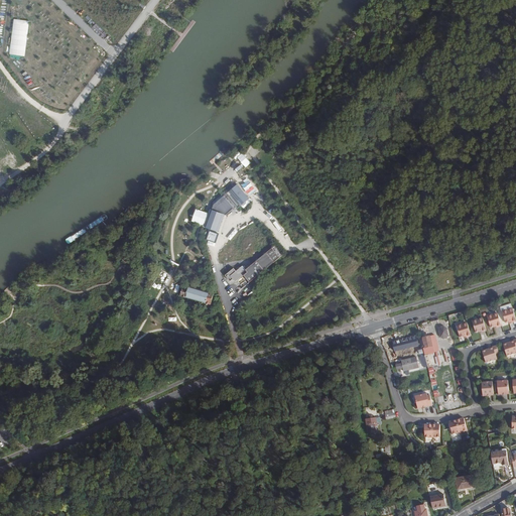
[(238,185),(231,191),(233,194),(242,206),(250,200),(240,187),(238,185)]
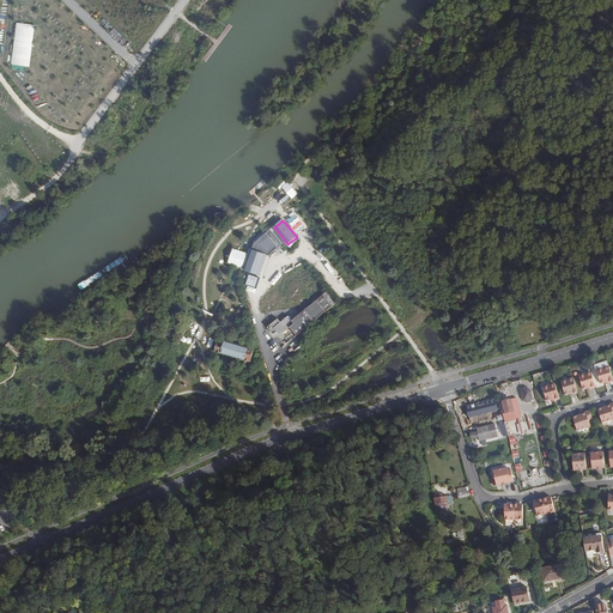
[(269,236),(267,234),(255,243),(253,249),(252,248),(244,269),(260,275),(267,255),(269,256),(279,248),(269,236)]
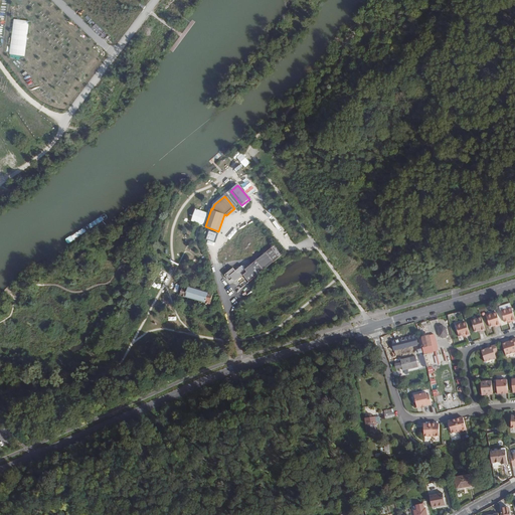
[(225,274),(230,280),(233,278),(235,281),(243,274),(249,281),(283,254),(275,244),(259,259),(258,256),(255,259),(256,260),(245,269),(242,265),(236,270),(233,267),(225,274)]
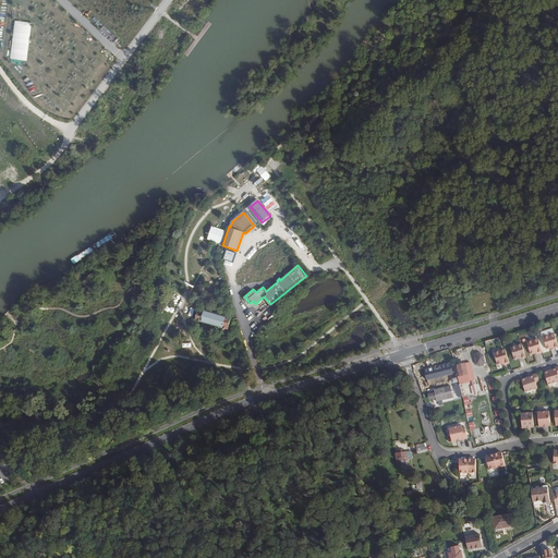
[(199,306),(195,320),(227,330),(231,315),(199,306)]
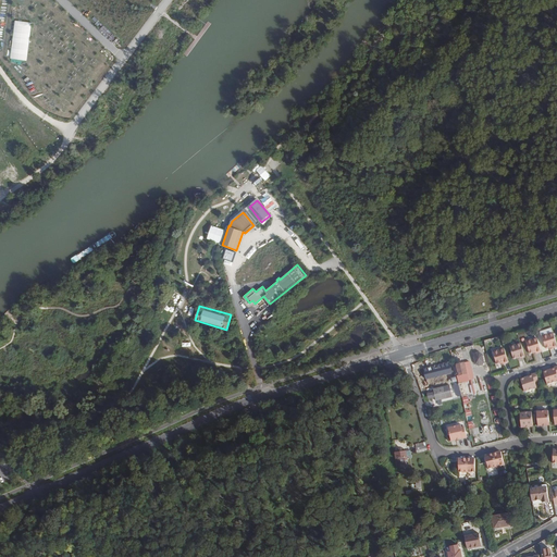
[(556,347),(556,344),(554,333),(542,336),(546,348),(549,348),(553,347),(554,348),(556,347)]
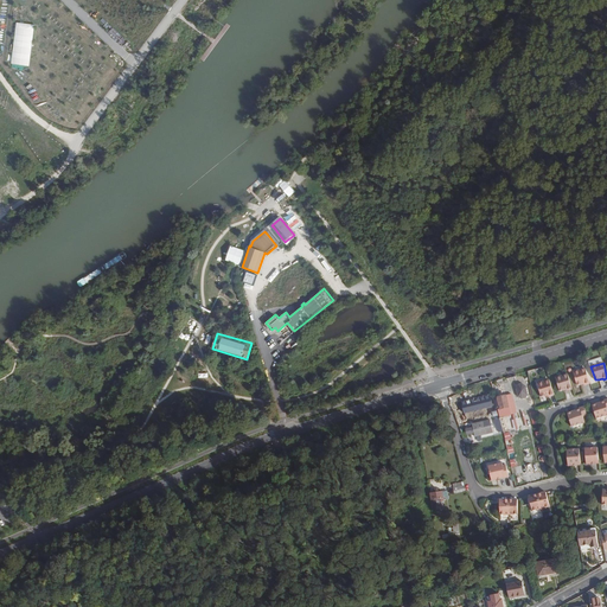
[(590,384),(586,369),(574,372),(577,385),(581,384),(582,384),(585,383),(586,385),(590,384)]
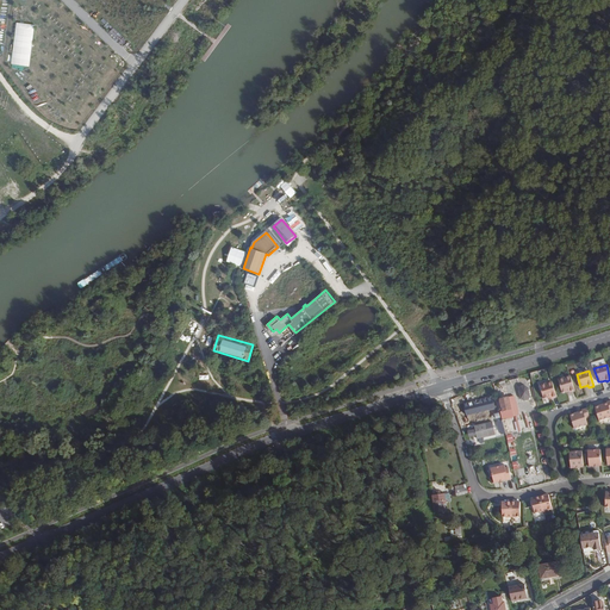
[(576,391),(571,377),(559,380),(562,393),(567,392),(570,391),(571,393),(576,391)]
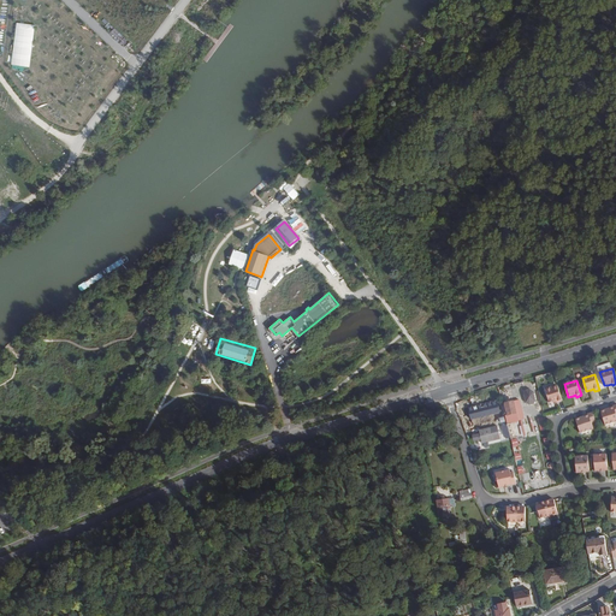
[(562,401),(557,386),(545,390),(550,403),(554,402),(557,401),(557,403),(562,401)]
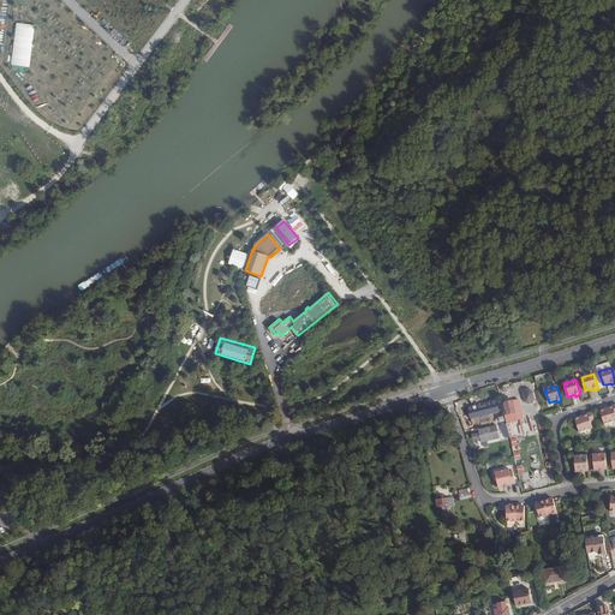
[(521,394),(524,402),(527,405),(531,404),(533,401),(531,392),(527,390),(524,392),(521,394)]
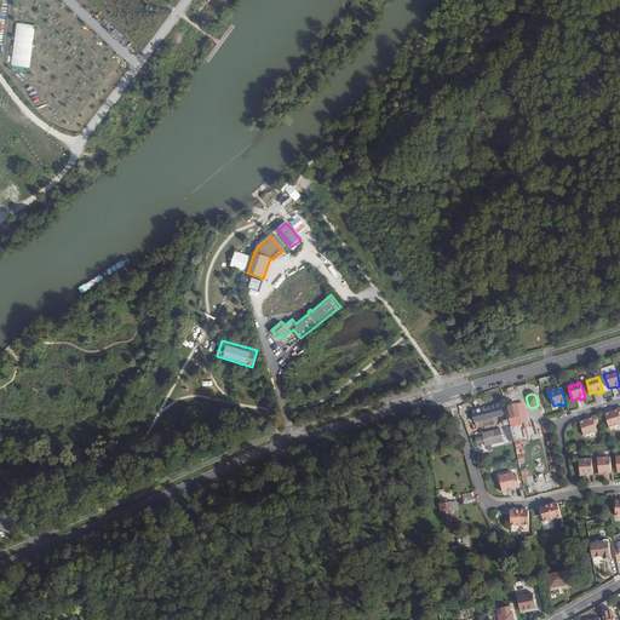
[(517,405),(507,407),(510,417),(511,419),(520,417),(517,405)]
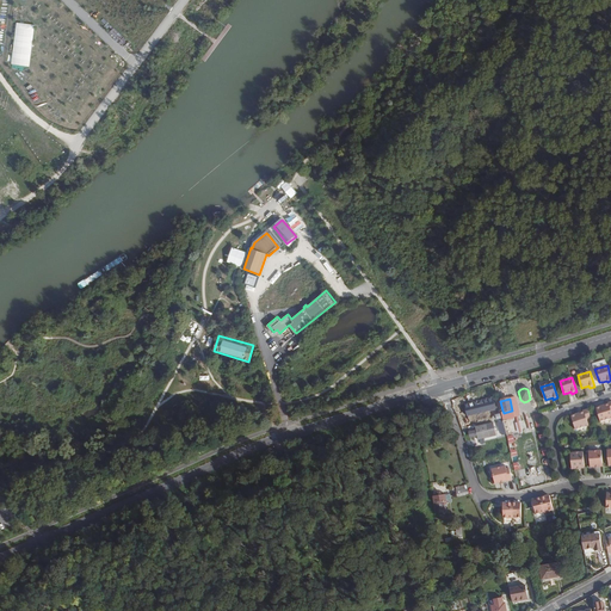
[(500,412),(498,401),(491,403),(493,414),(500,412)]
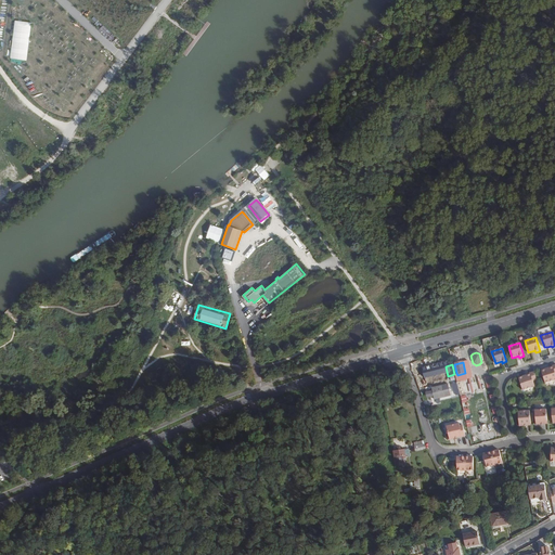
[(554,364),(550,366),(550,369),(543,371),(547,383),(554,379),(554,364)]
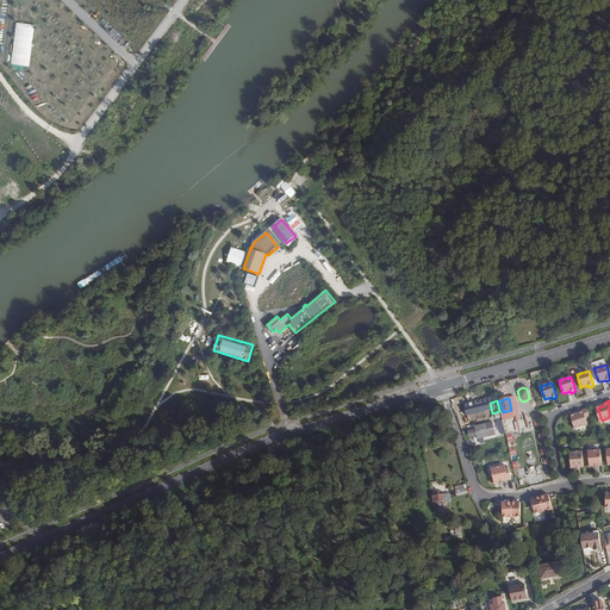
[(590,418),(587,409),(579,411),(579,414),(576,414),(572,415),(577,429),(587,425),(586,419),(590,418)]
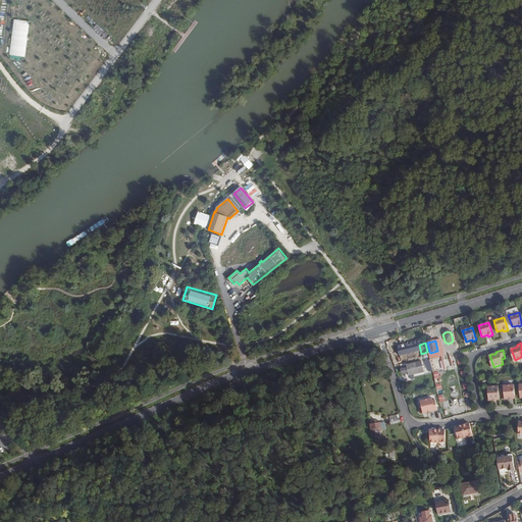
[(450,381),(450,379),(444,357),(440,357),(447,381),(450,381)]
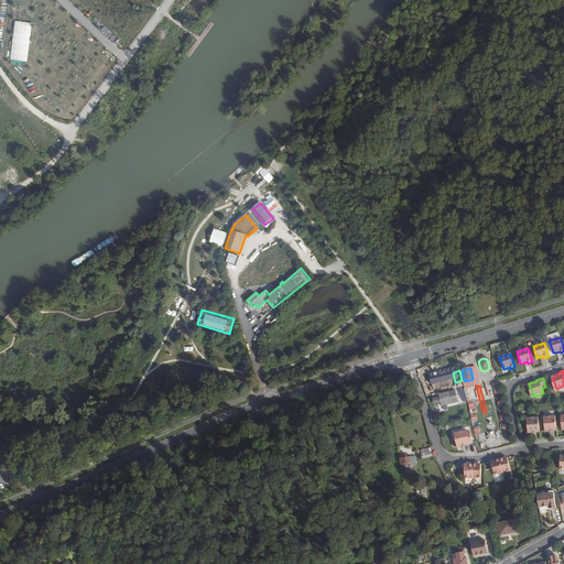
[(449,392),(438,396),(441,405),(452,403),(457,402),(456,396),(451,398),(449,392)]
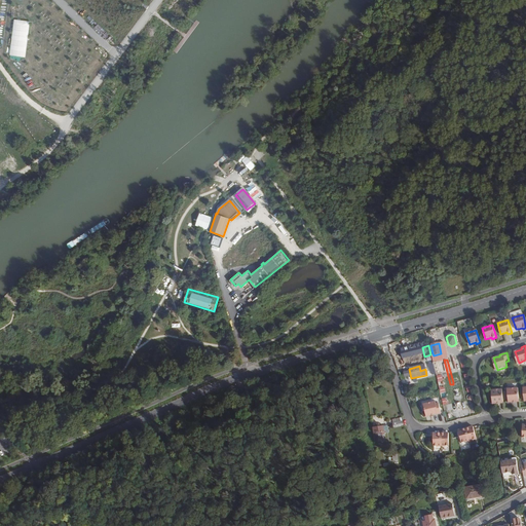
[(506,389),(509,403),(519,402),(518,388),(506,389)]
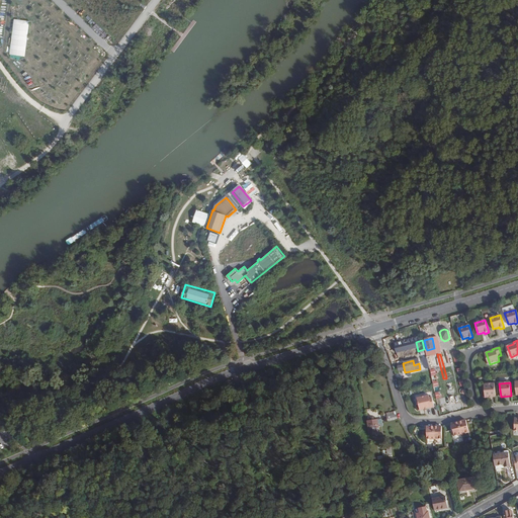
[(484,384),(485,398),(496,397),(495,383),(484,384)]
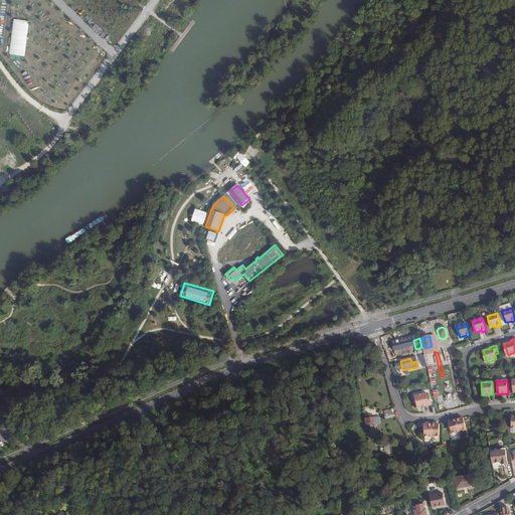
[(425,392),(414,395),(416,407),(432,404),(428,394),(426,395),(425,392)]
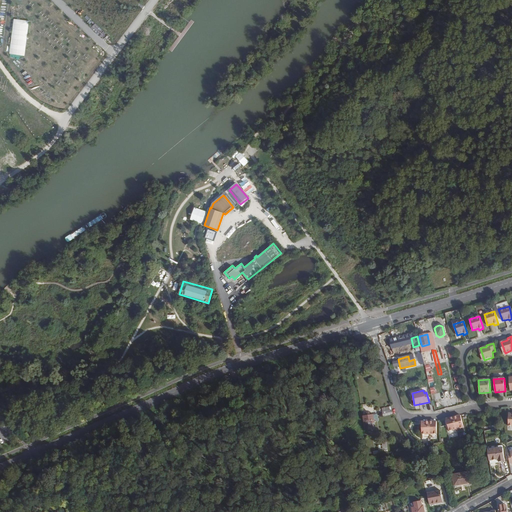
[(363,417),(365,430),(373,429),(372,423),(374,423),(374,421),(378,421),(377,414),(373,415),(374,415),(370,416),(370,414),(369,412),(366,412),(366,414),(366,416),(363,417)]
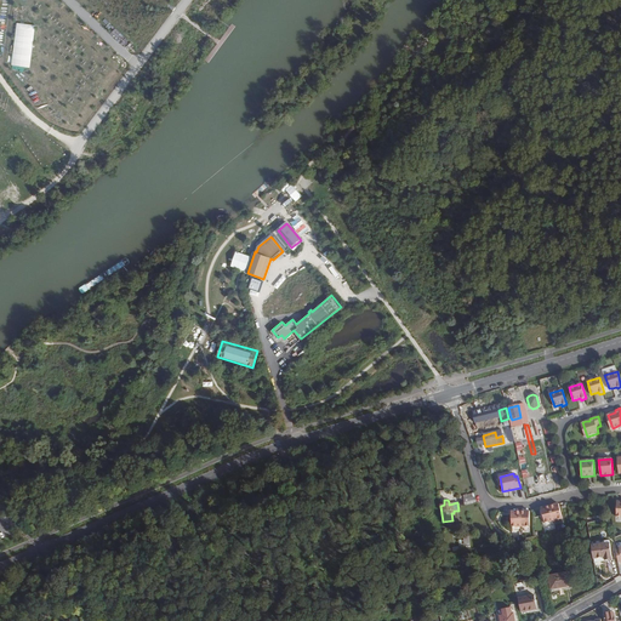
[(554,505),(550,506),(553,520),(563,518),(559,503),(554,505)]
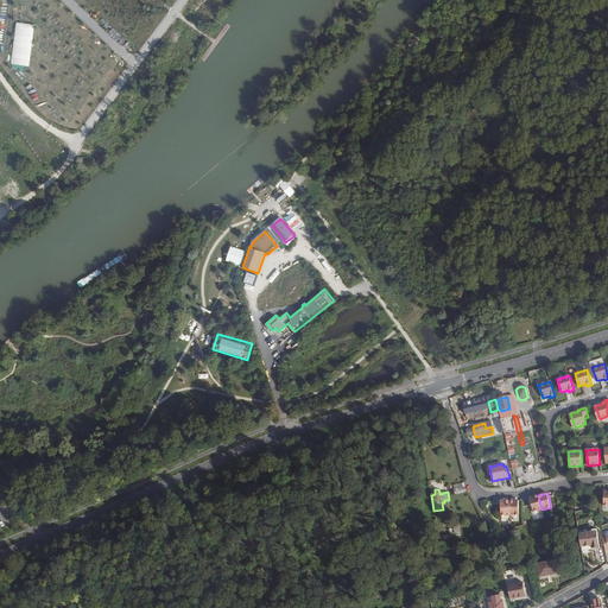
[(533,512),(542,510),(538,495),(530,498),(533,512)]
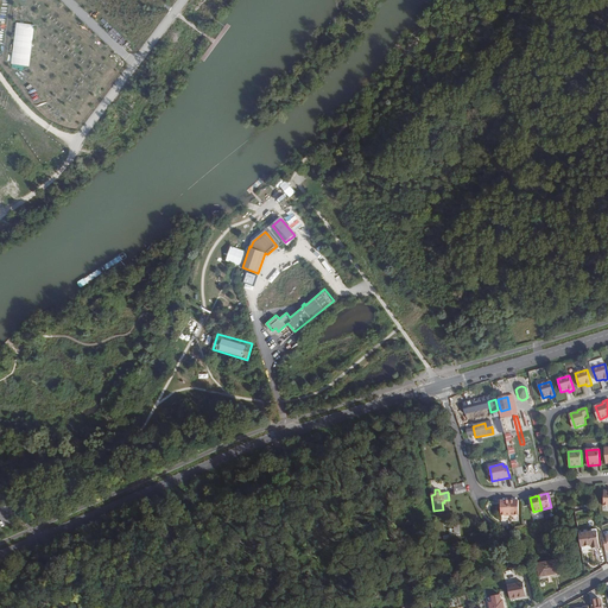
[(591,549),(599,548),(597,532),(580,534),(581,548),(591,546),(591,549)]
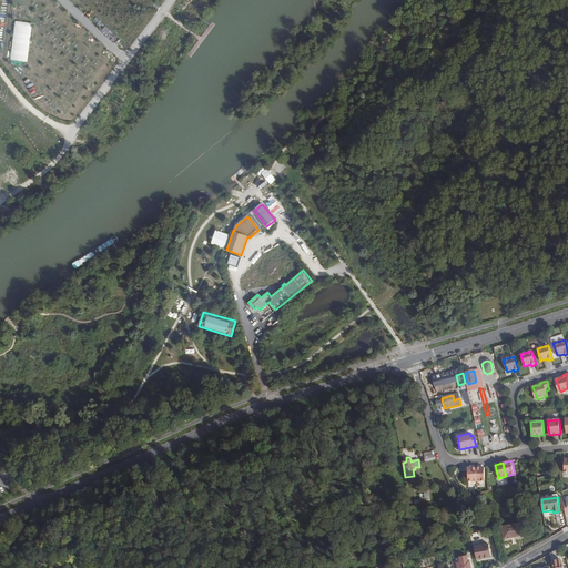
[(520,525),(501,527),(504,539),(523,536),(520,525)]
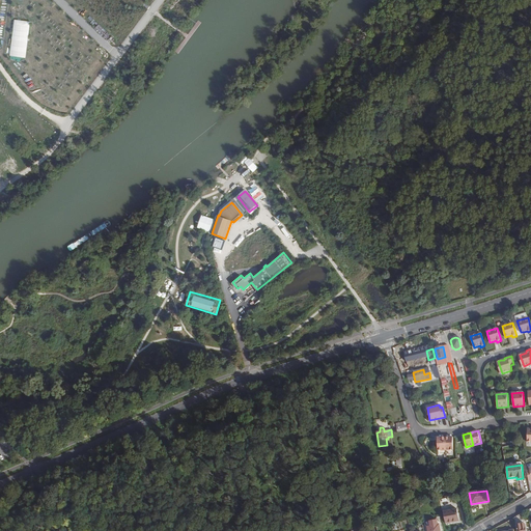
[(457,509),(443,512),(445,524),(459,521),(457,509)]
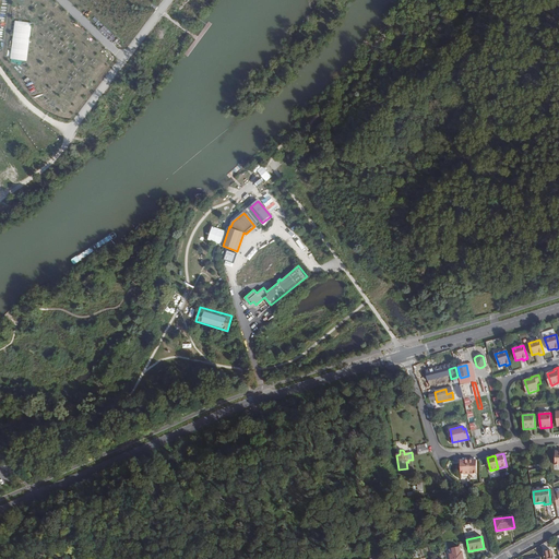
[(549,551),(547,543),(540,546),(542,552),(544,552),(545,558),(552,558),(551,551),(549,551)]
